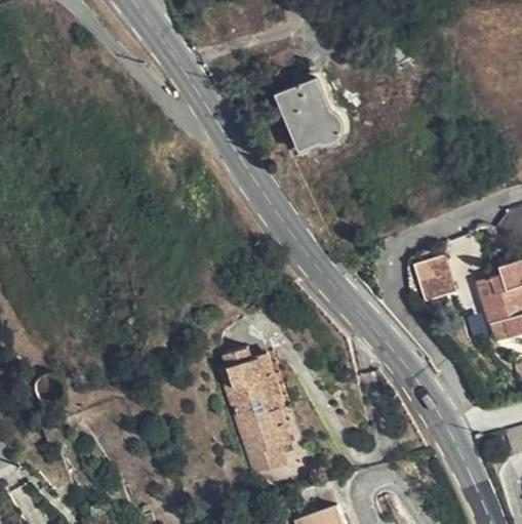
[(276,93),(296,145),(323,134),(327,134),(332,133),(337,128),(338,122),(337,117),(334,113),(327,111),(314,77),(276,93)]
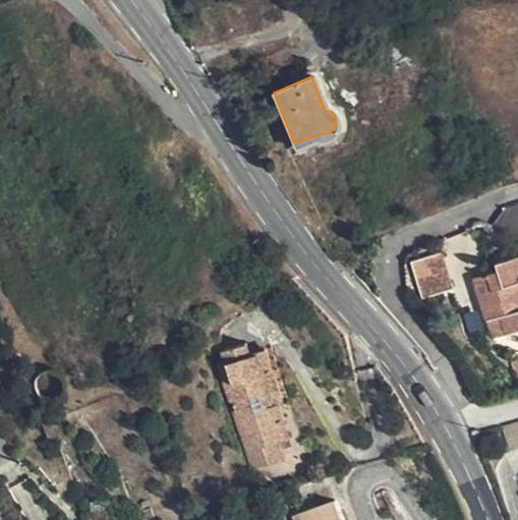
[(408,262),(420,301),(453,291),(441,252),(408,262)]
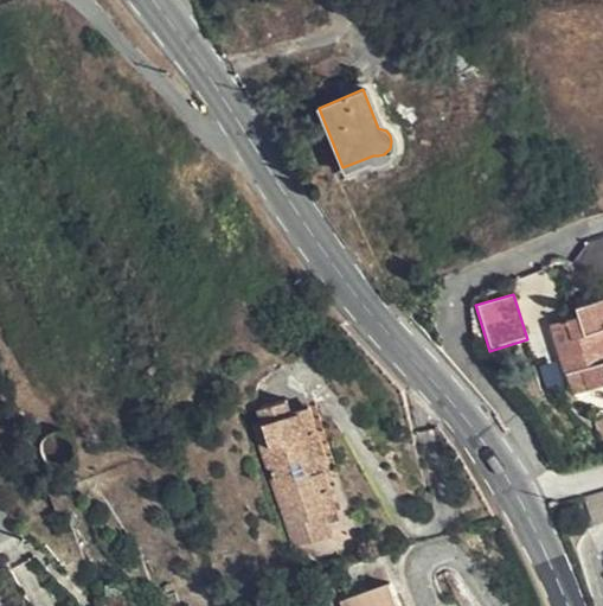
[(602,299),(576,307),(578,317),(550,325),(564,374),(579,369),(585,388),(602,382),(602,299)]
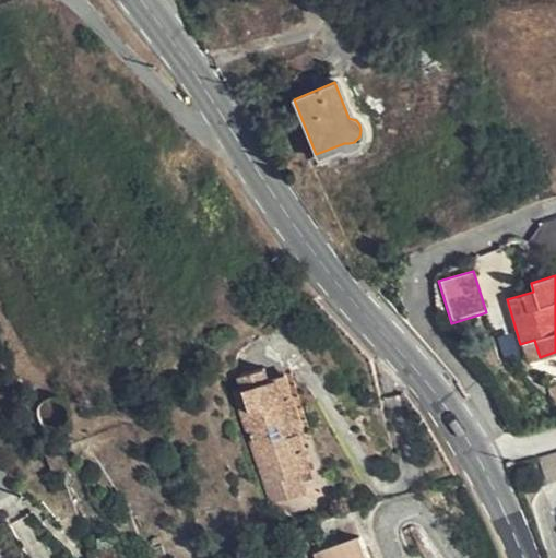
[(278,404),(292,400),(283,375),(265,379),(262,369),(237,377),(240,387),(233,389),(270,503),(302,493),(296,475),(308,471),(296,437),(288,439),(278,404)]
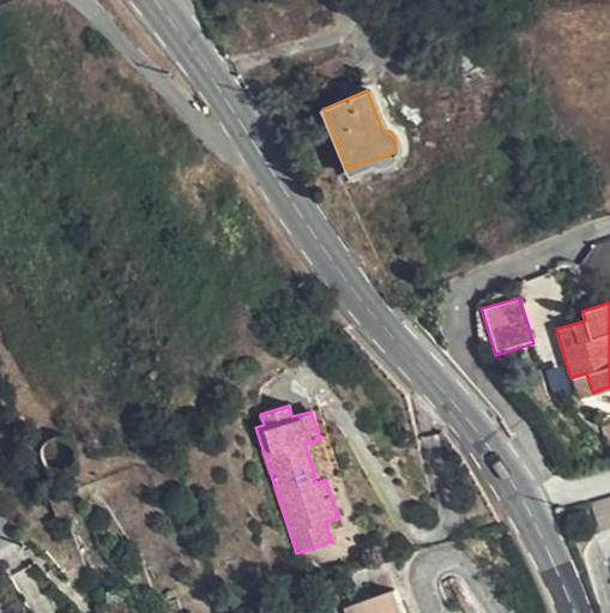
[(332,476),(320,439),(305,444),(316,482),(325,480),(332,476)]
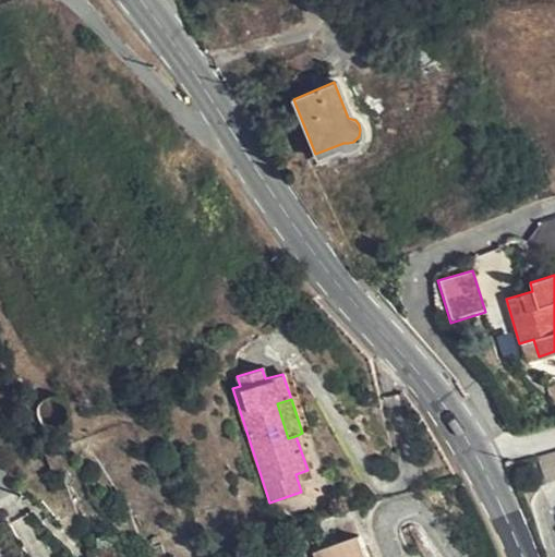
[(554,449),(538,455),(546,483),(554,480),(554,449)]
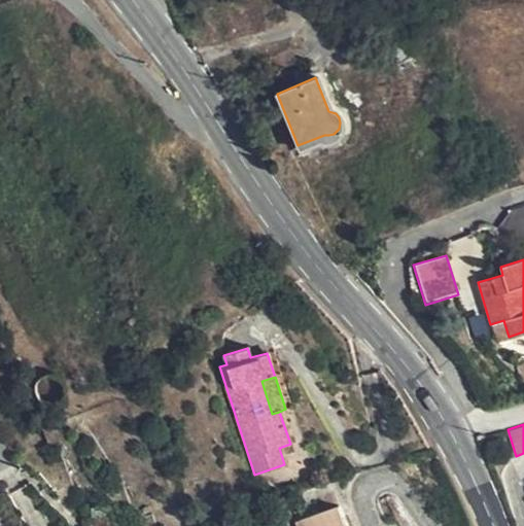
[(346,525),(339,506),(320,513),(323,522),(311,525),(308,517),(293,523),(294,525),(346,525)]
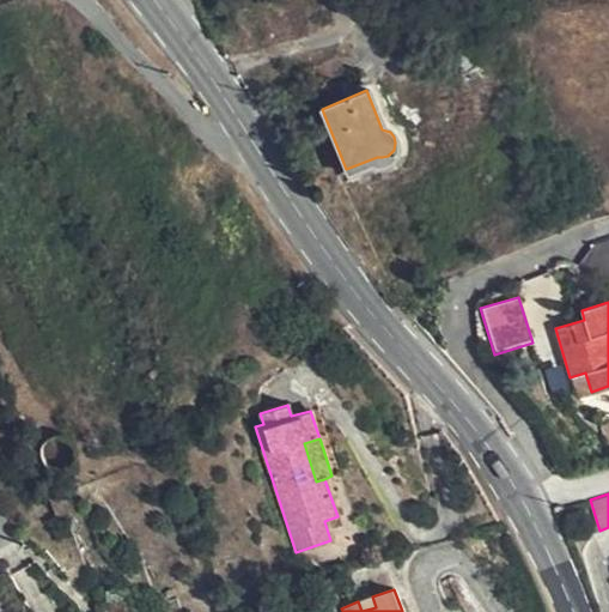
[(372,597),(358,601),(361,611),(376,607),(372,597)]
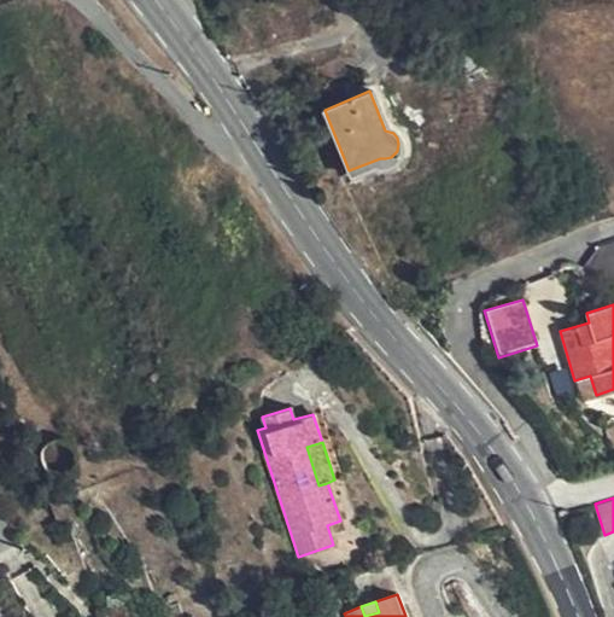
All buildings are outlined.
